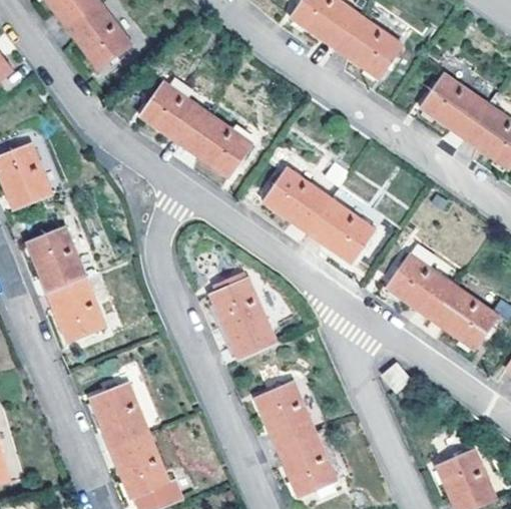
[(49,0),(67,24),(100,0),(49,0)]
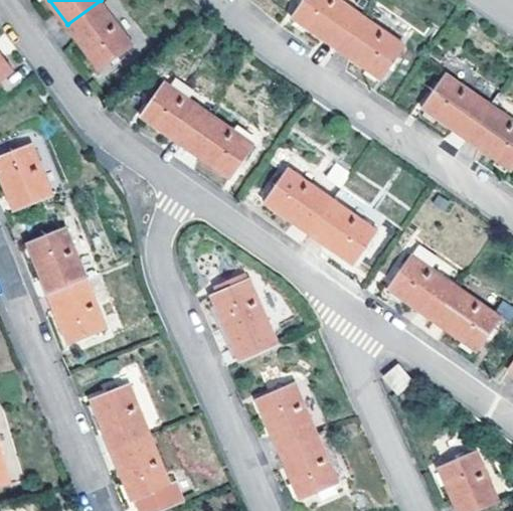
[(101,0),(67,24),(100,68),(135,41),(103,0),(101,0)]
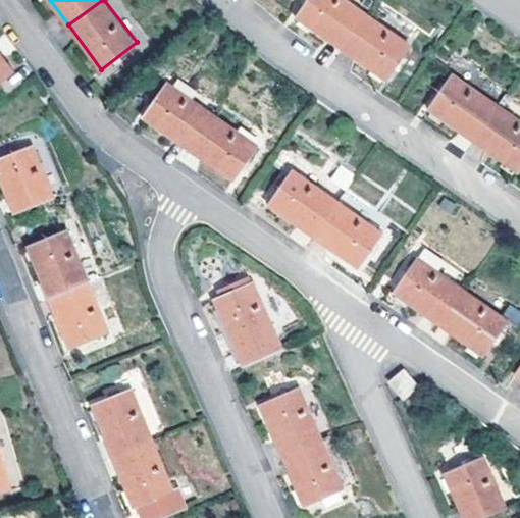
[(306,0),(297,15),(341,47),(365,13),(347,0),(306,0)]
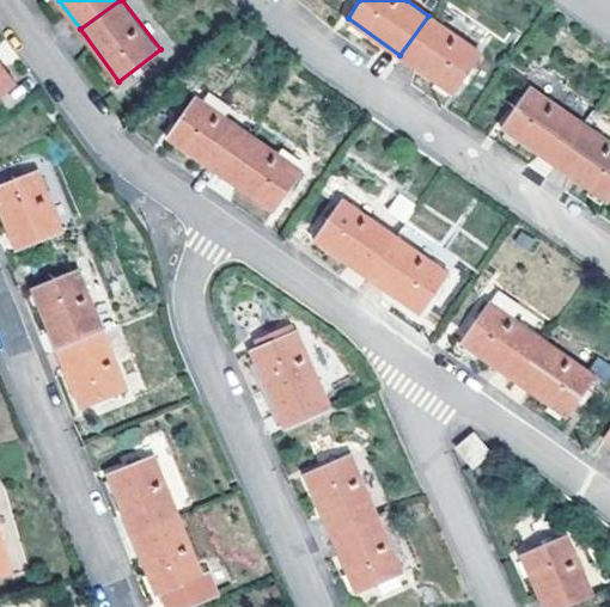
[(428,16),(400,55),(452,91),(480,51),(428,16)]
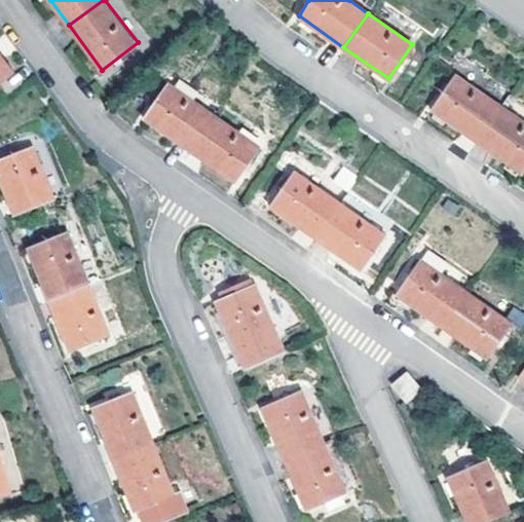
[(0,52),(0,80),(13,71),(0,52)]
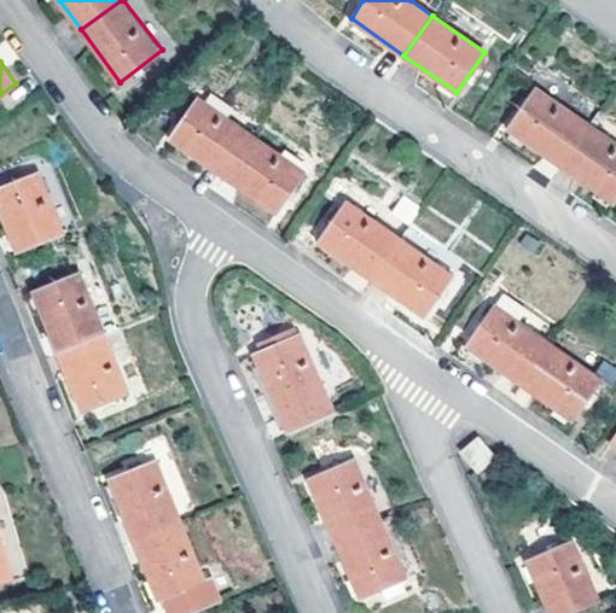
[(536,87),(509,128),(562,165),(590,123),(536,87)]
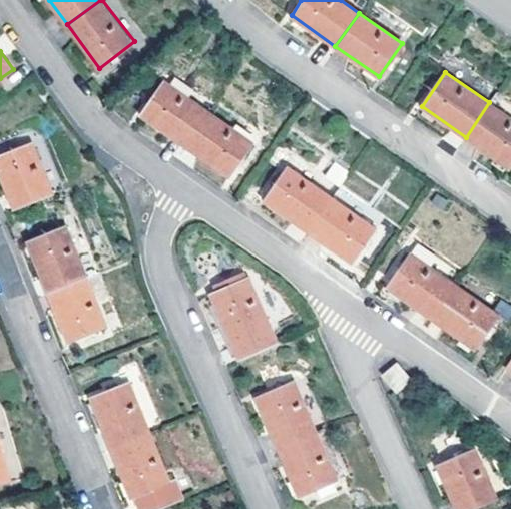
[(161,80),(137,114),(183,145),(206,111),(161,80)]
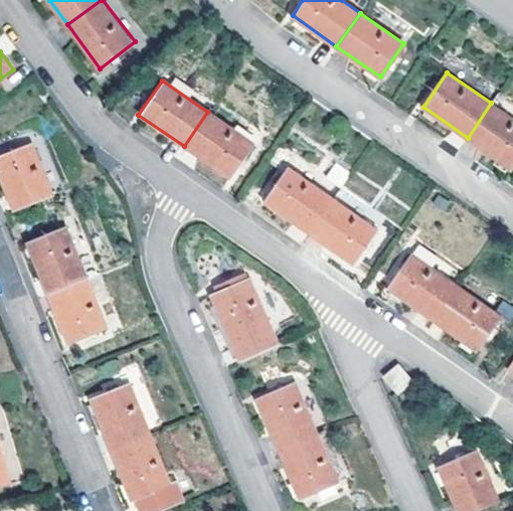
[(512,118),(491,103),(468,138),(511,168),(512,166),(512,118)]
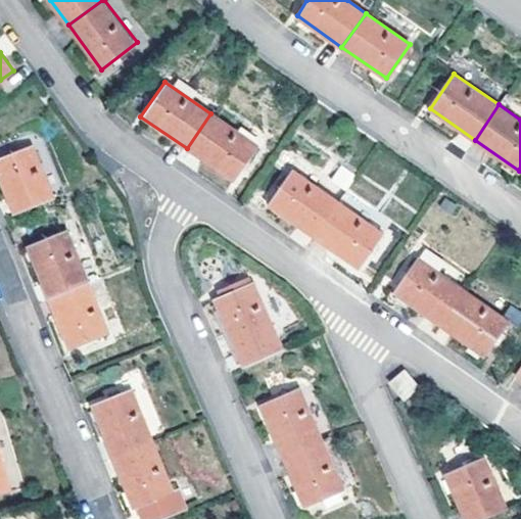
[(210,113),(187,148),(232,179),(255,143),(210,113)]
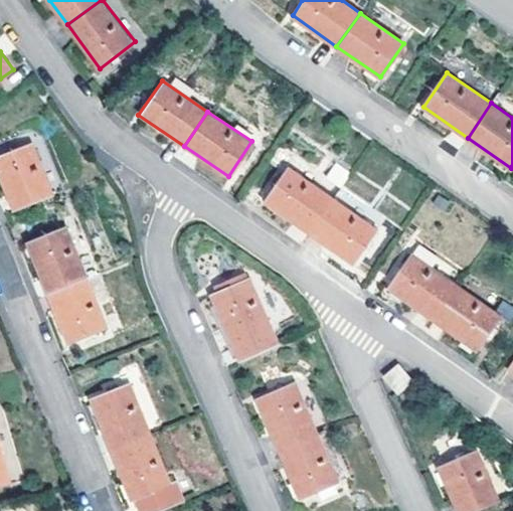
[(0,154),(0,172),(14,208),(52,192),(32,142),(0,154)]
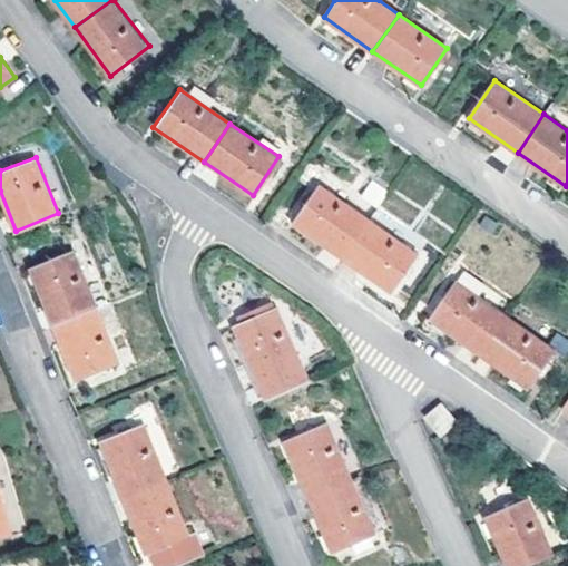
[(359,195),(376,206),(380,202),(385,194),(368,183),(359,195)]
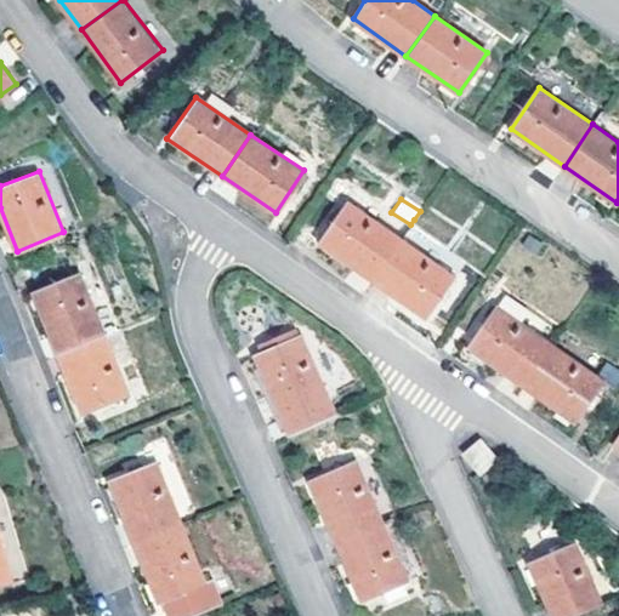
[(318,243),(372,280),(401,238),(346,201),(318,243)]
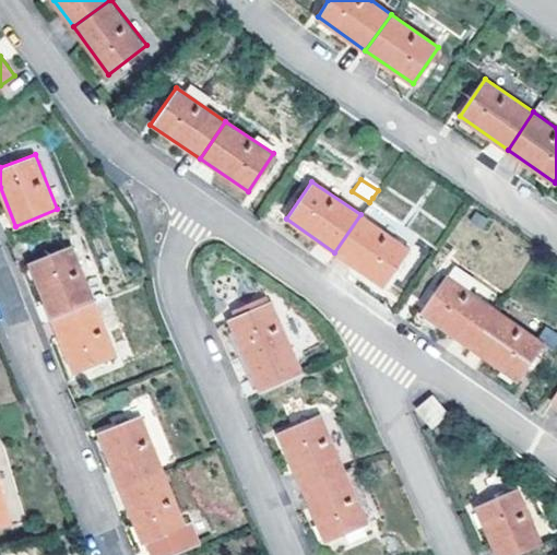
[(396,215),(372,198),(369,202),(360,214),(334,252),(382,285),(409,248),(386,232),(396,215)]
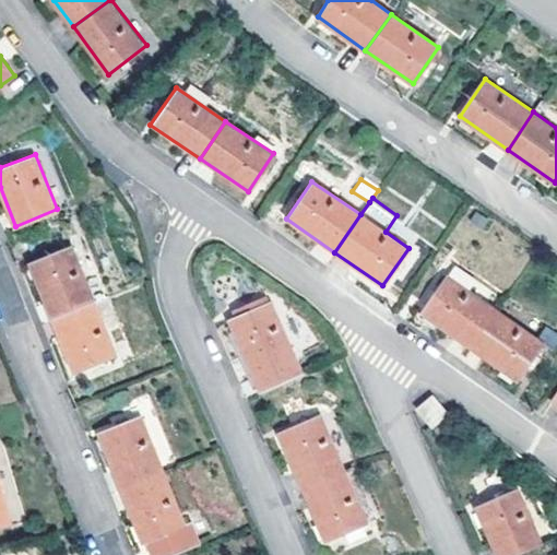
[(72,245),(31,261),(51,316),(94,298),(72,245)]
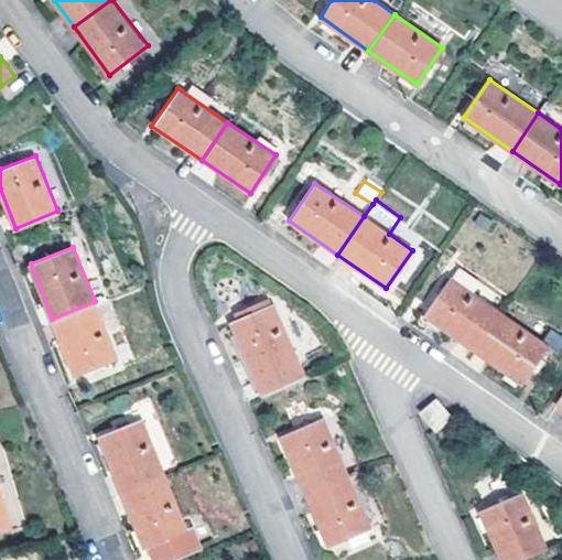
[(452,277),(425,315),(474,348),(500,310),(452,277)]
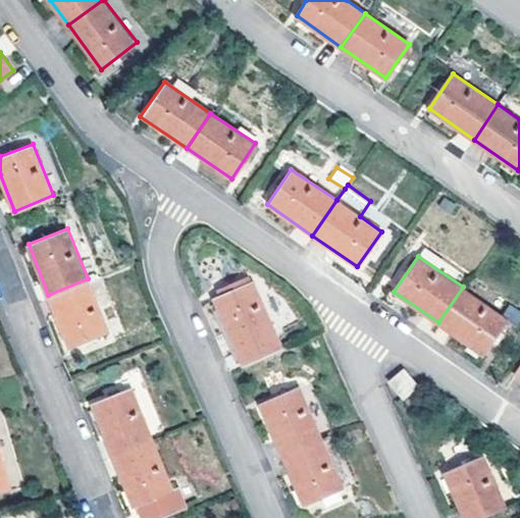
[(215,298),(244,362),(282,346),(254,280),(253,280),(250,274),(220,288),(223,294),(215,298)]
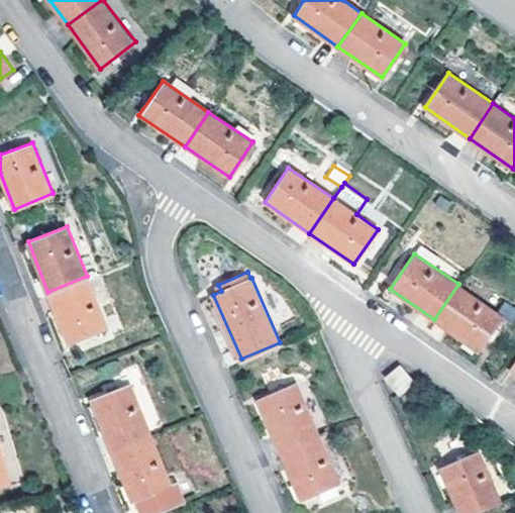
[(87,276),(47,292),(68,342),(107,327),(87,276)]
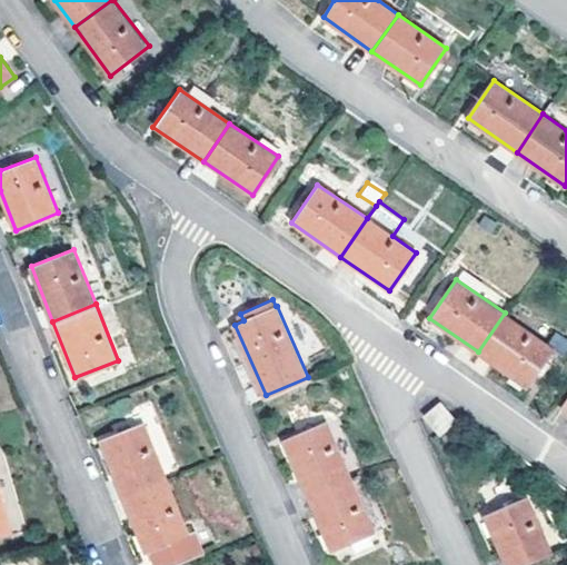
[(505,313),(478,352),(527,385),(554,346),(505,313)]
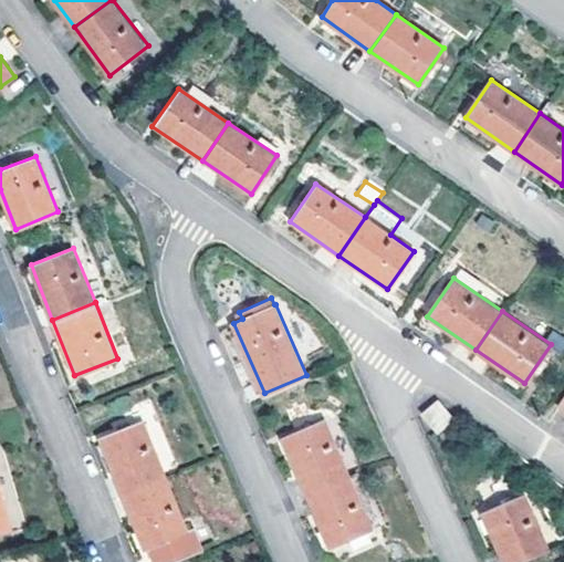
[(435,432),(453,417),(438,398),(420,414),(435,432)]
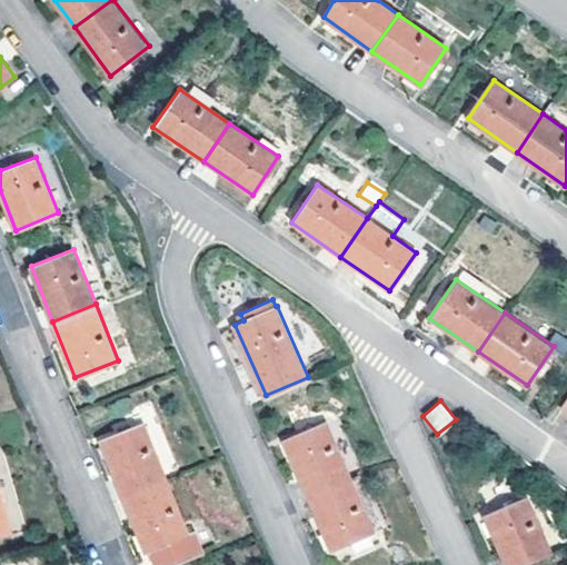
[(285,438),(308,494),(350,475),(327,420),(285,438)]
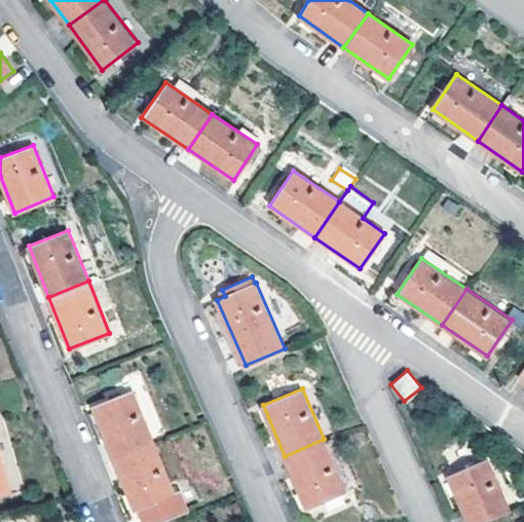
[(94,406),(114,457),(153,441),(132,390),(94,406)]
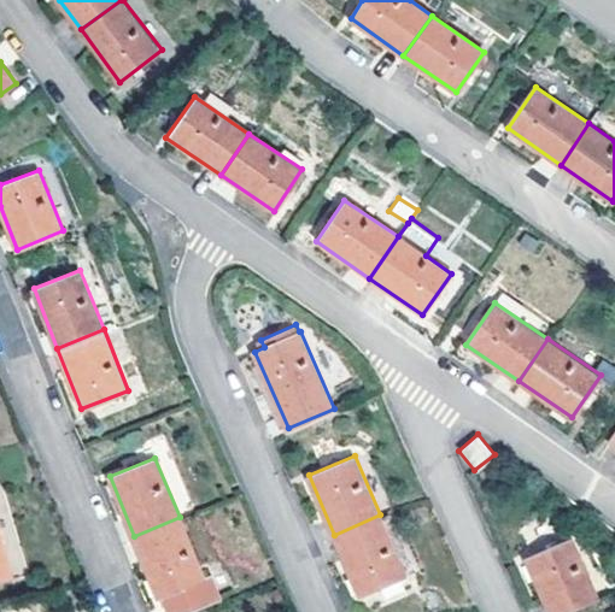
[(406,574),(380,515),(334,535),(359,593),(381,583),(386,594),(405,586),(400,576),(406,574)]
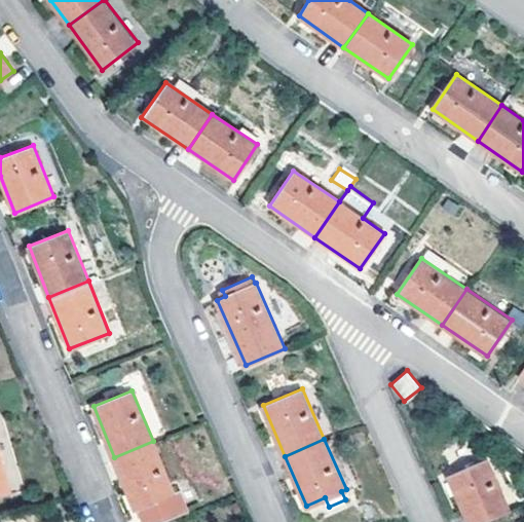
[(174,491),(153,441),(114,457),(135,508),(139,506),(145,521),(151,521),(188,508),(181,489),(174,491)]
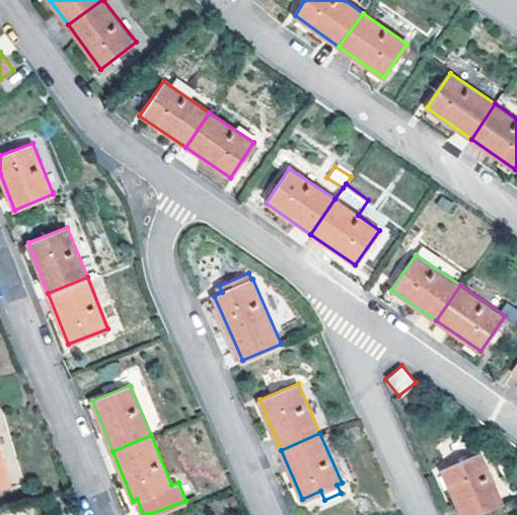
[(442,468),(462,514),(471,514),(503,501),(479,451),(442,468)]
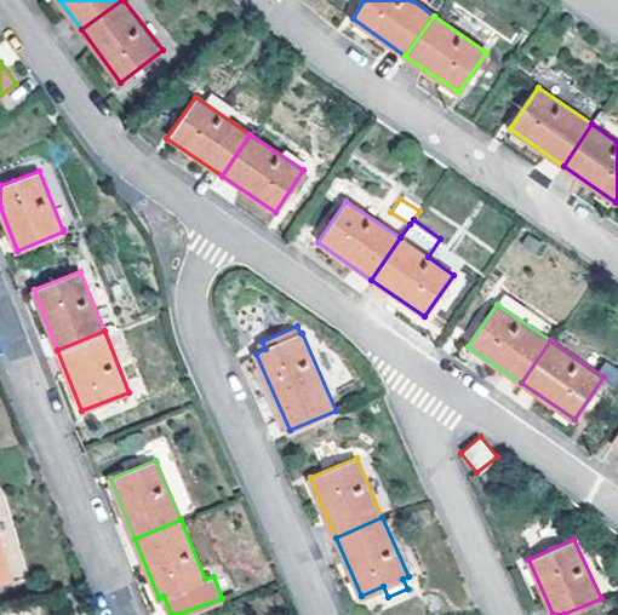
[(0,540),(0,582),(11,580),(0,540)]
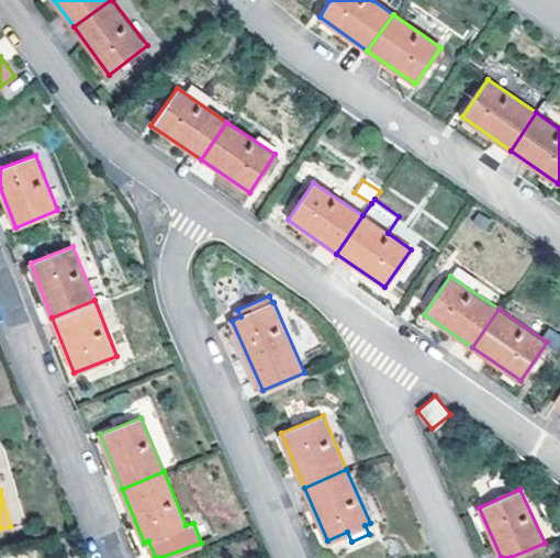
All buildings are outlined.
